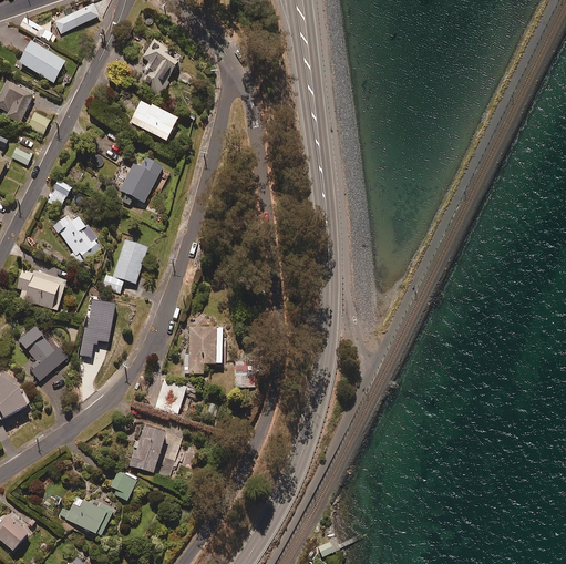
[(99,14),(93,2),(54,20),(60,32),(99,14)]
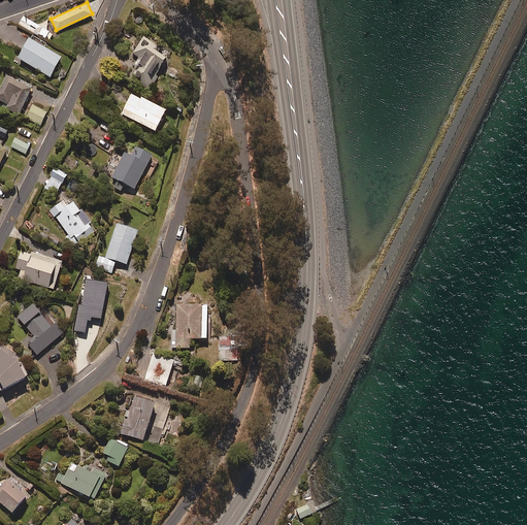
[(23,14),(18,22),(47,39),(52,32),(23,14)]
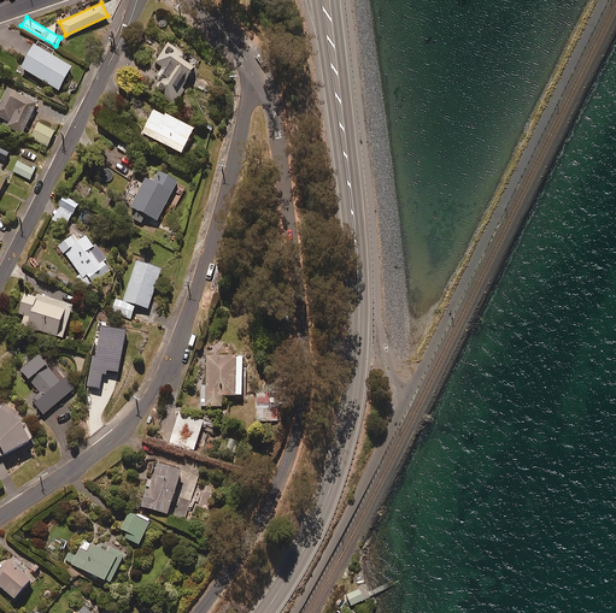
[(54,51),(36,40),(21,68),(58,88),(70,66),(51,56),(54,51)]
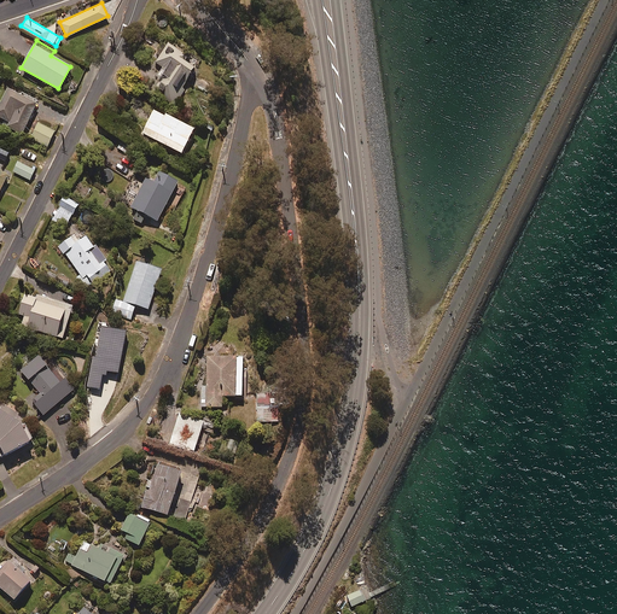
[(198,62),(168,42),(155,60),(166,69),(153,88),(174,101),(184,87),(181,86),(198,62)]
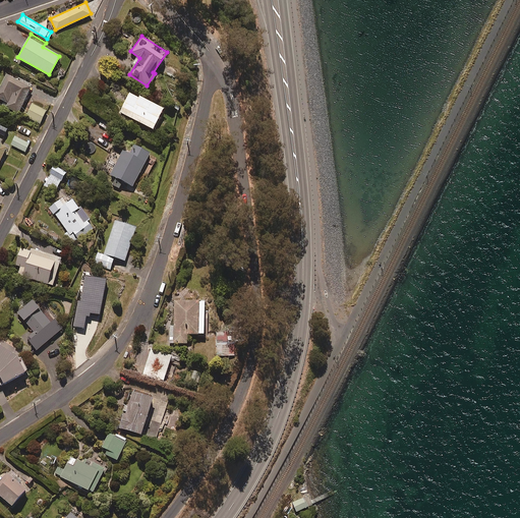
[(30,87),(6,75),(0,87),(0,98),(7,102),(5,105),(18,111),(30,87)]
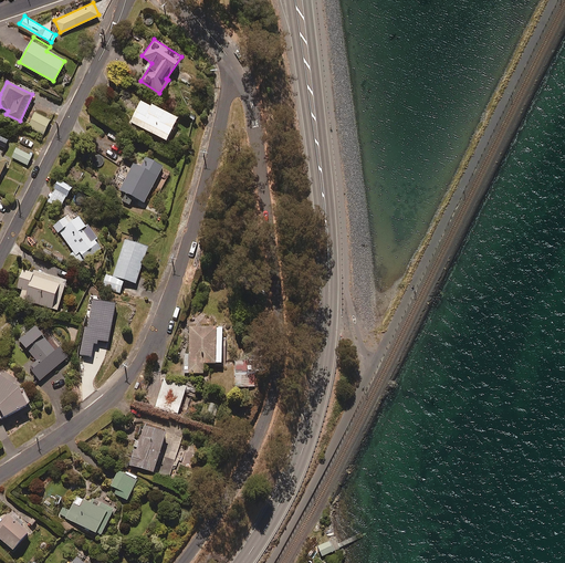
[(178,118),(140,100),(129,122),(166,141),(178,118)]
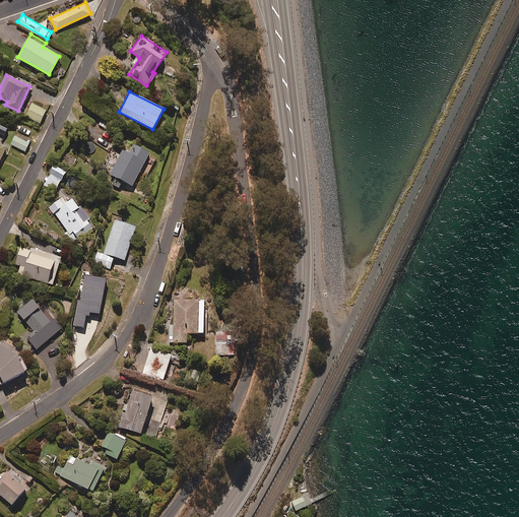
[(46,109),(31,103),(25,115),(40,121),(46,109)]
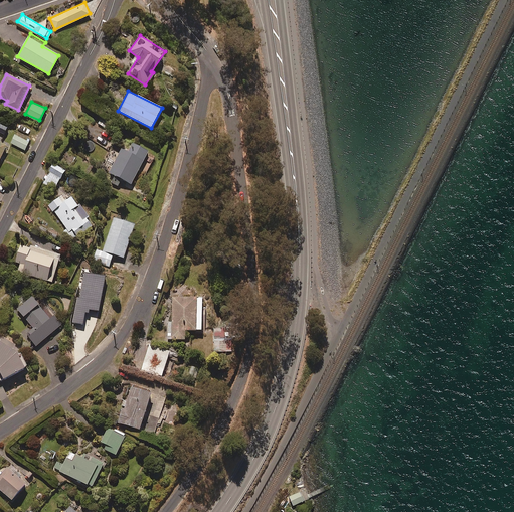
[(28,140),(15,133),(10,142),(24,148),(28,140)]
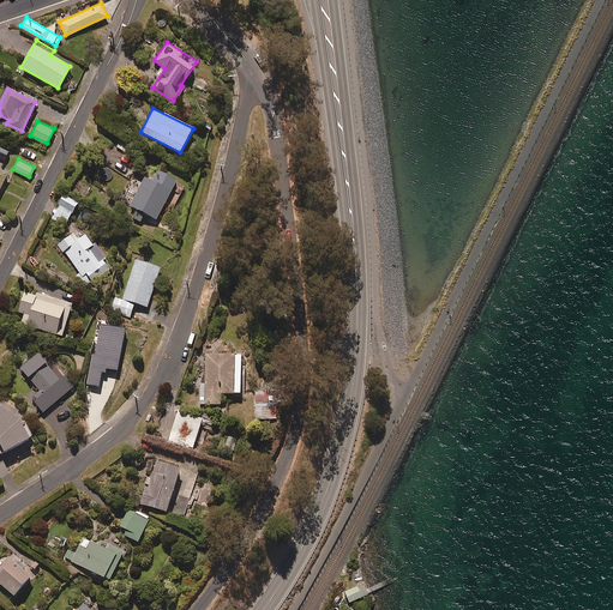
[(176,180),(157,170),(152,179),(145,175),(130,205),(156,218),(176,180)]
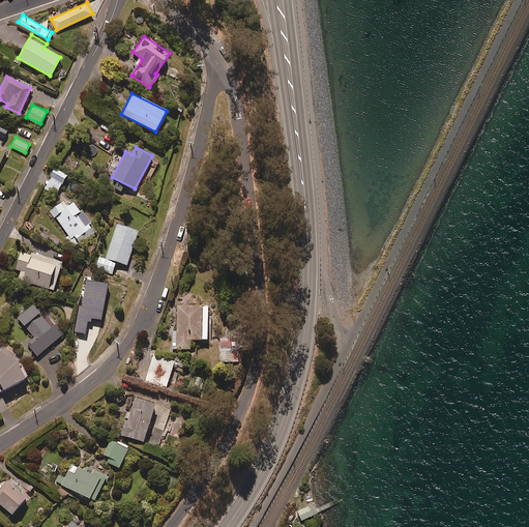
[(66,174),(55,168),(43,187),(55,195),(66,174)]
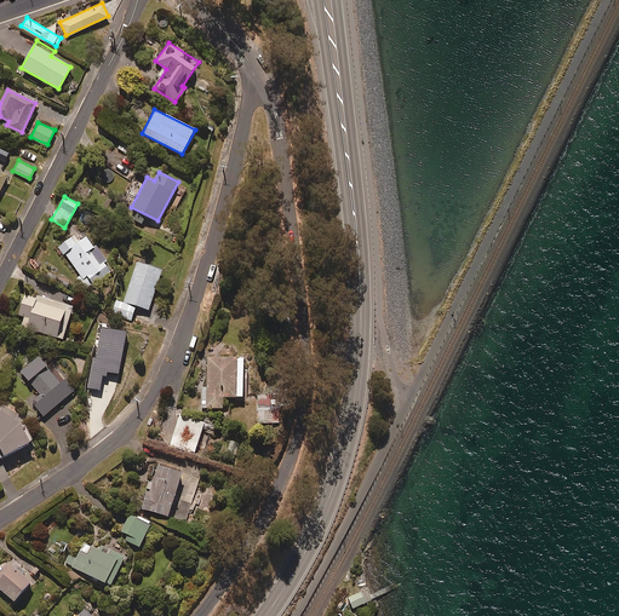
[(79,241),(73,234),(59,243),(80,272),(78,275),(87,287),(110,271),(103,262),(107,259),(97,245),(93,247),(86,236),(79,241)]
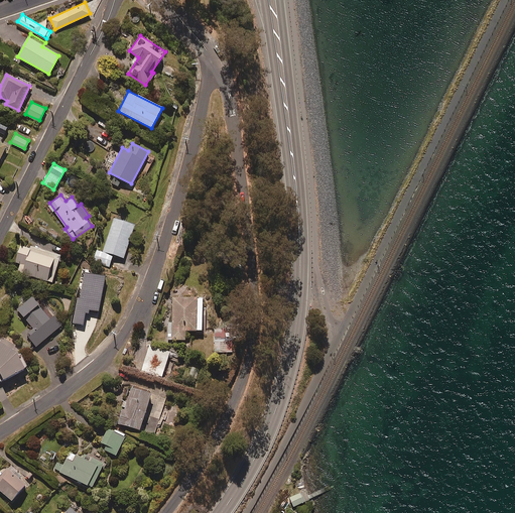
[(134,224),(113,217),(102,250),(96,248),(92,259),(108,265),(112,253),(123,257),(134,224)]
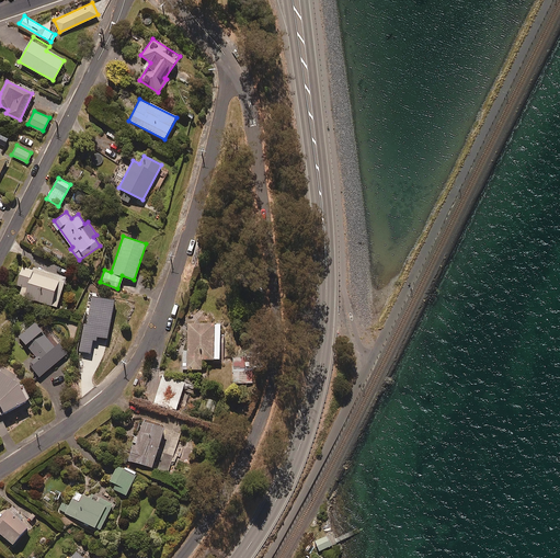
[(66,277),(22,264),(16,284),(22,286),(20,295),(56,307),(66,277)]
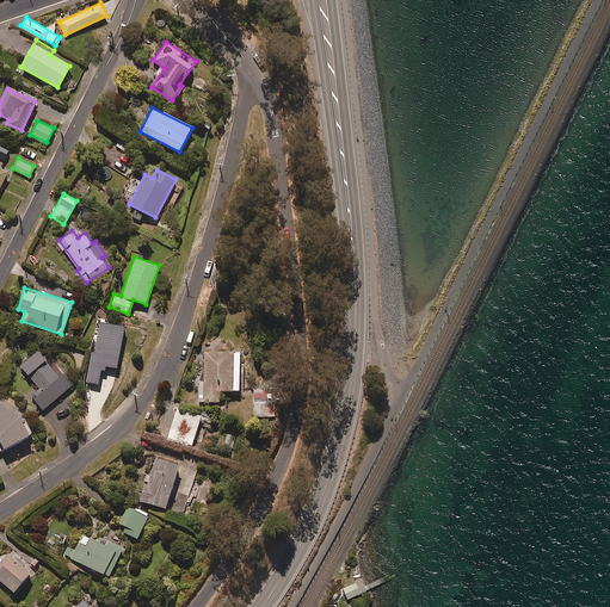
[(55,372),(36,350),(19,364),(38,386),(29,394),(42,409),(73,384),(60,369),(55,372)]
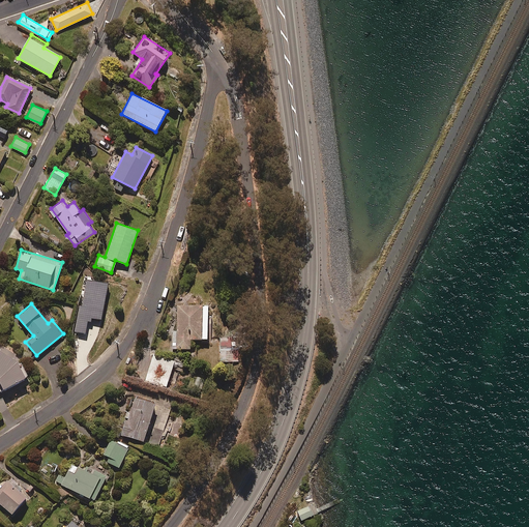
[(208,305),(177,305),(176,341),(172,341),(172,348),(189,348),(189,339),(207,340),(208,305)]
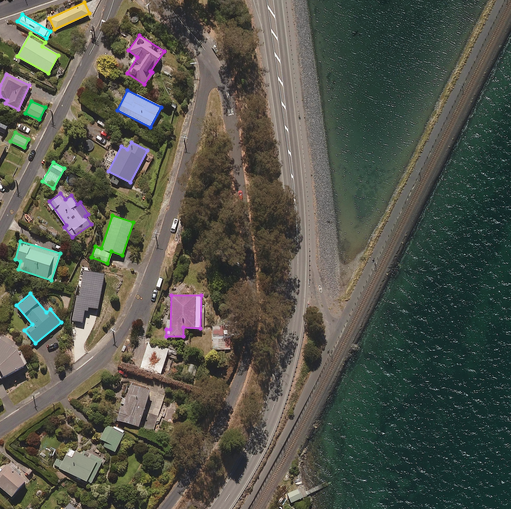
[(230,328),(212,328),(213,348),(230,348),(230,328)]
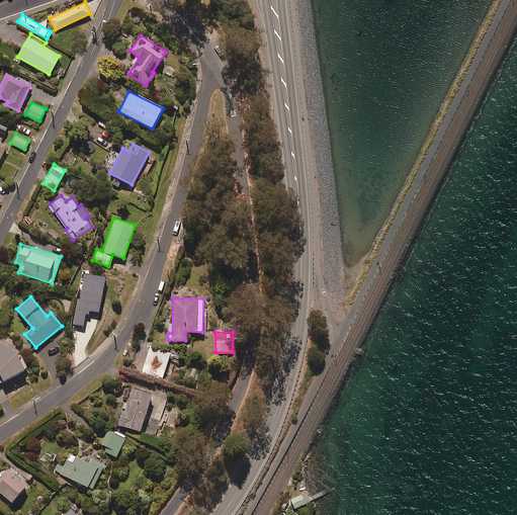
[(0,375),(6,380),(28,368),(29,365),(21,352),(15,355),(0,344),(0,375)]
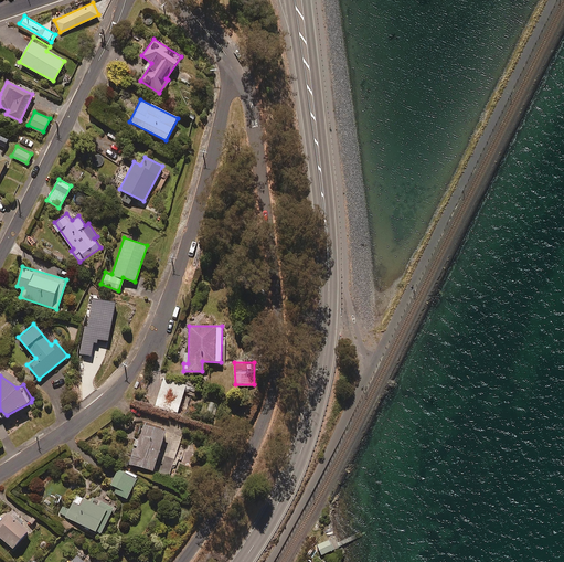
[(185,384),(163,378),(157,398),(179,404),(185,384)]
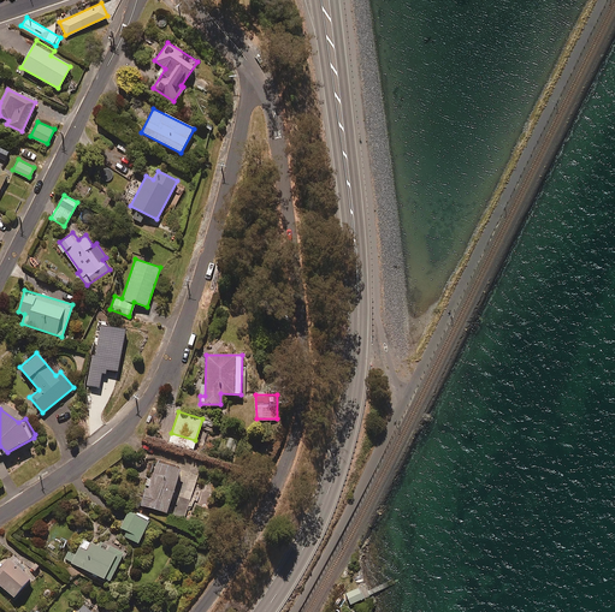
[(181,470),(155,463),(151,480),(148,480),(140,505),(166,514),(181,470)]
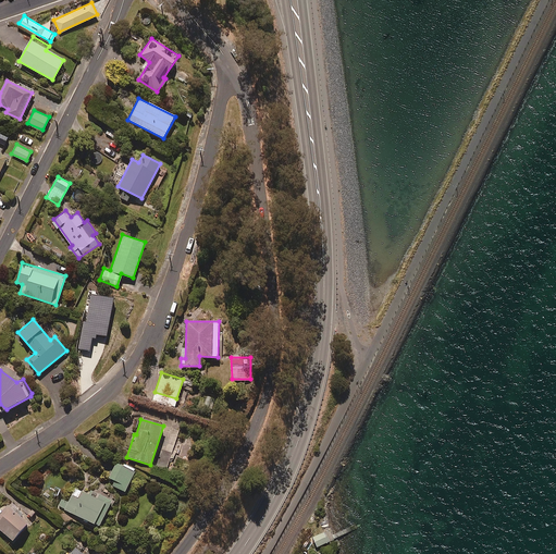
[(134,471),(115,462),(108,477),(112,479),(109,484),(124,491),(134,471)]
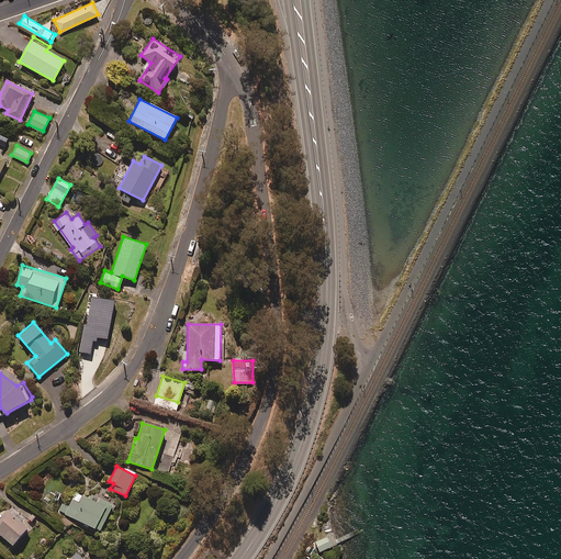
[(91,499),(76,491),(68,504),(62,500),(57,509),(99,532),(112,506),(93,495),(91,499)]
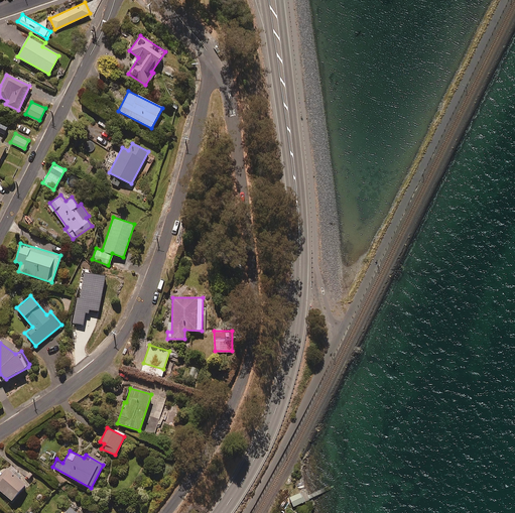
[(25,486),(3,464),(0,467),(0,490),(11,501),(25,486)]
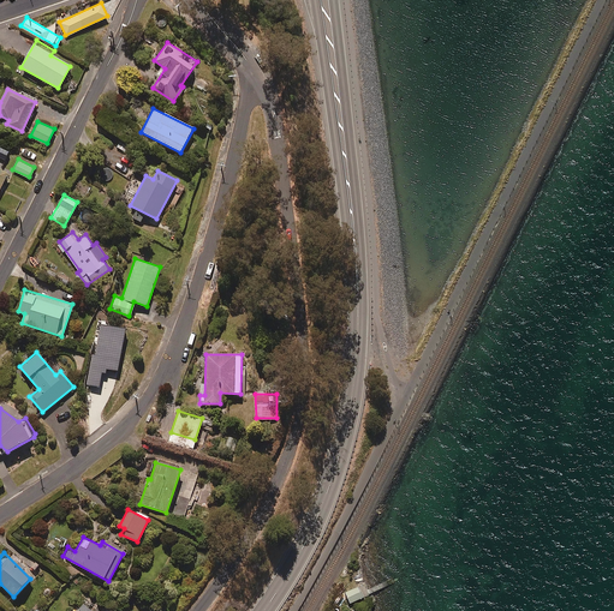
[(359,585),(344,591),(350,603),(364,597),(359,585)]
